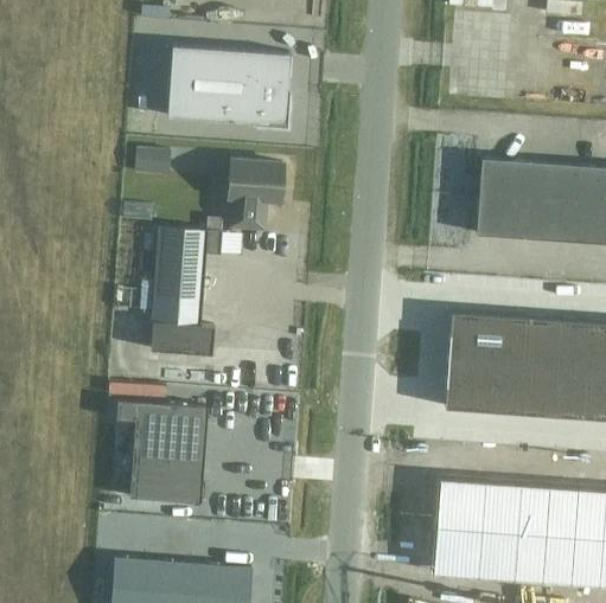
[(450,0),(450,7),(492,11),(492,12),(506,13),(506,0),(450,0)]
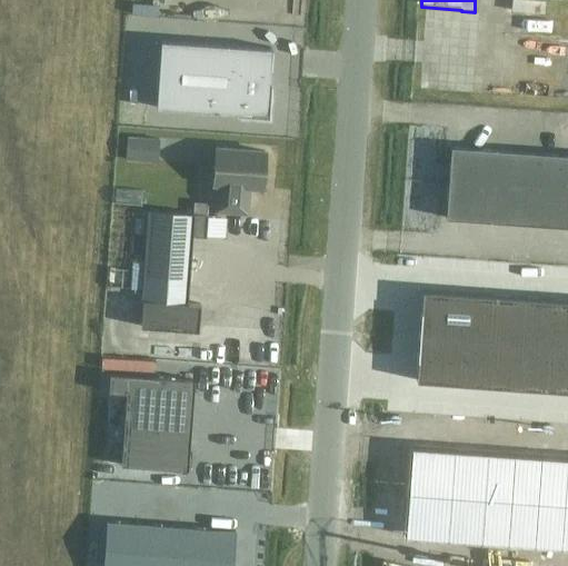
[(269,119),(273,52),(162,45),(158,111),(269,119)]
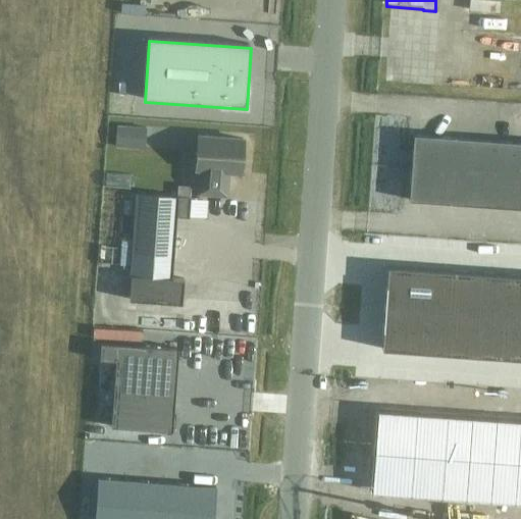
[(119,130),(117,149),(133,150),(134,131),(119,130)]
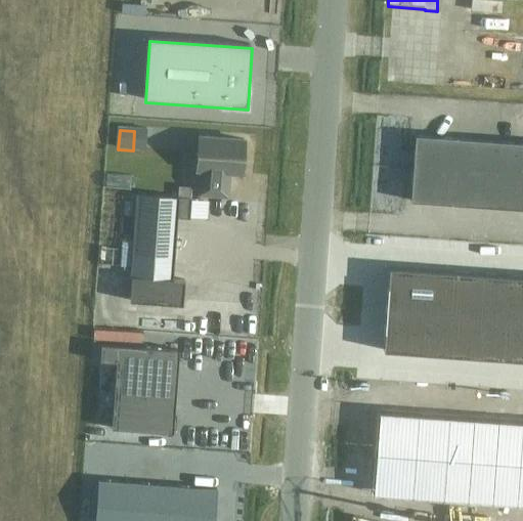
[(435,173),(437,139),(417,138),(413,171),(435,173)]
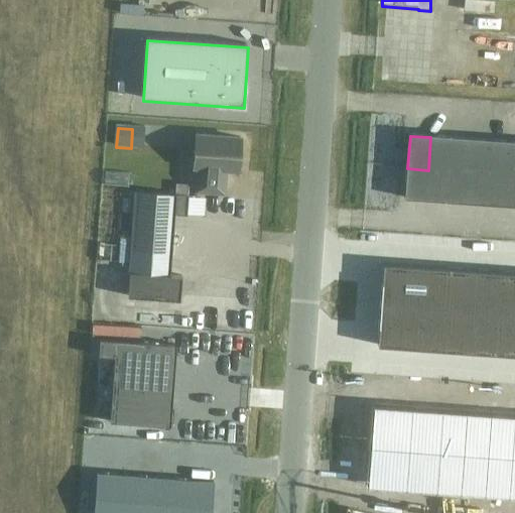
[(242,140),(198,137),(195,169),(200,169),(198,194),(225,196),(227,171),(239,172),(242,140)]
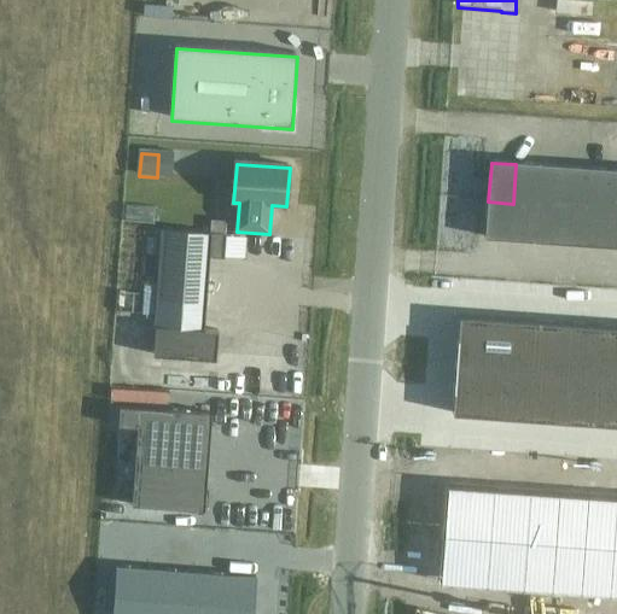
[(537,205),(540,167),(516,164),(513,204),(537,205)]
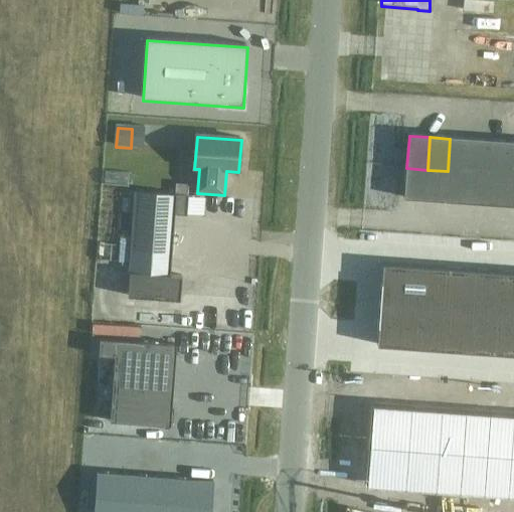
[(468,172),(470,140),(450,139),(448,171),(468,172)]
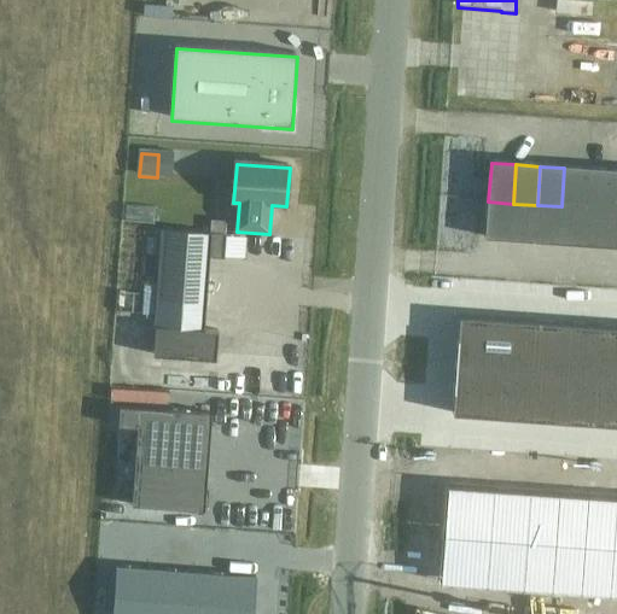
[(586,209),(588,170),(564,168),(562,206),(586,209)]
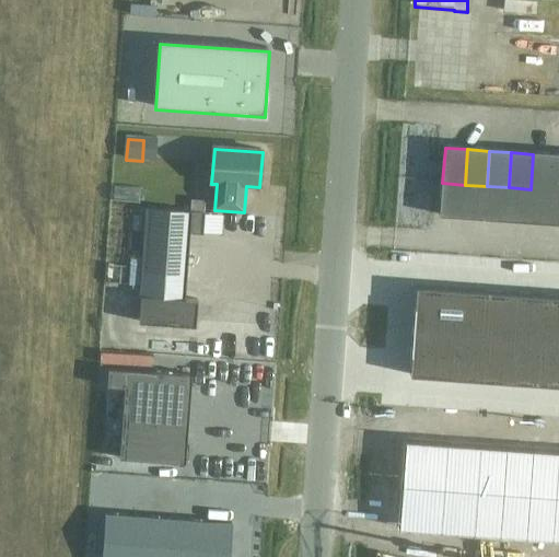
[(552,190),(555,155),(533,154),(531,189),(552,190)]
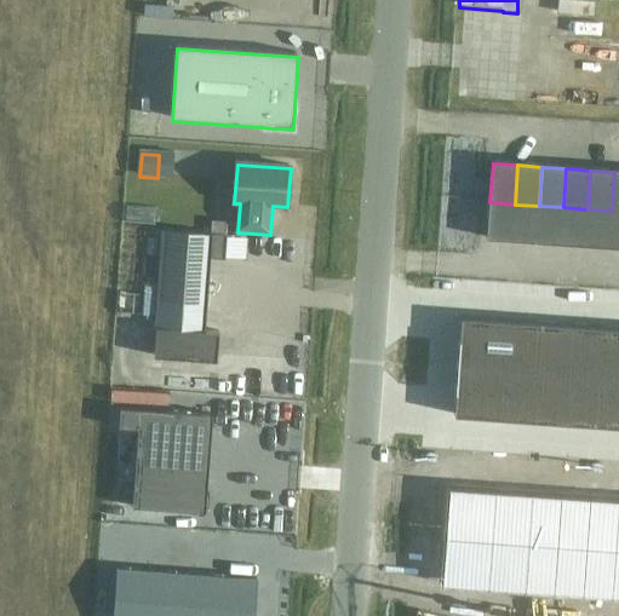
[(511,243),(515,205),(489,202),(487,241),(511,243)]
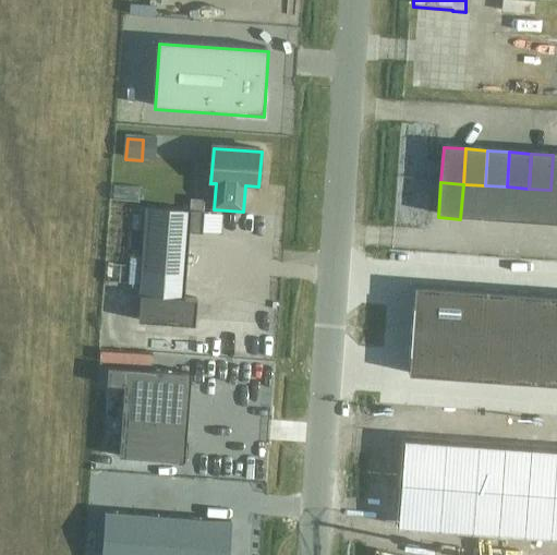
[(482,220),(485,185),(463,184),(460,219),(482,220)]
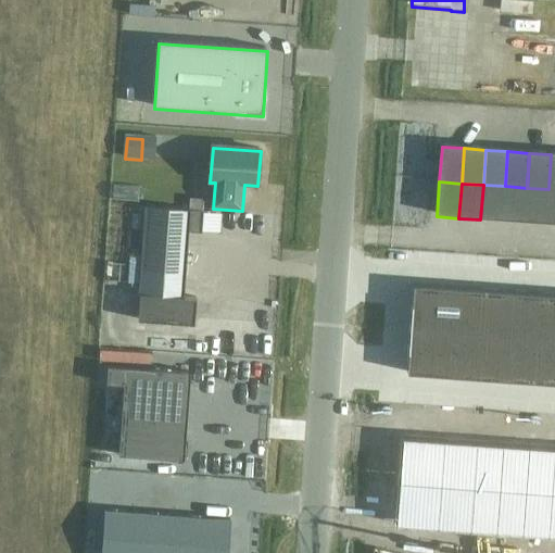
[(502,222),(505,186),(483,185),(480,220),(502,222)]
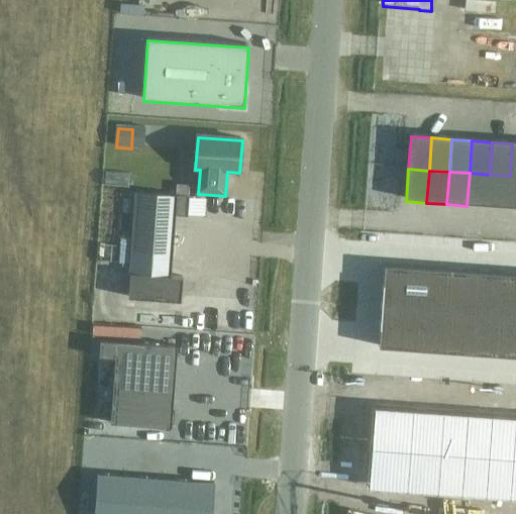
[(487,207),(490,175),(470,173),(467,206),(487,207)]
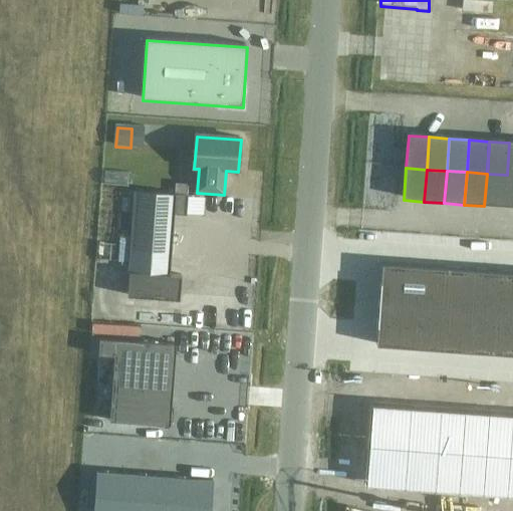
[(504,208),(507,175),(487,174),(484,206),(504,208)]
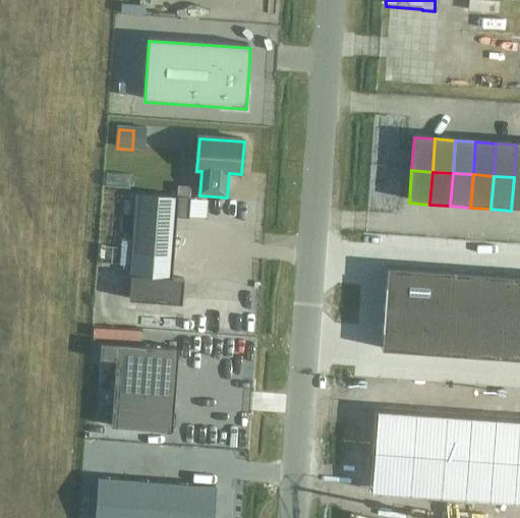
[(519,177),(514,177),(511,211),(519,211),(519,177)]
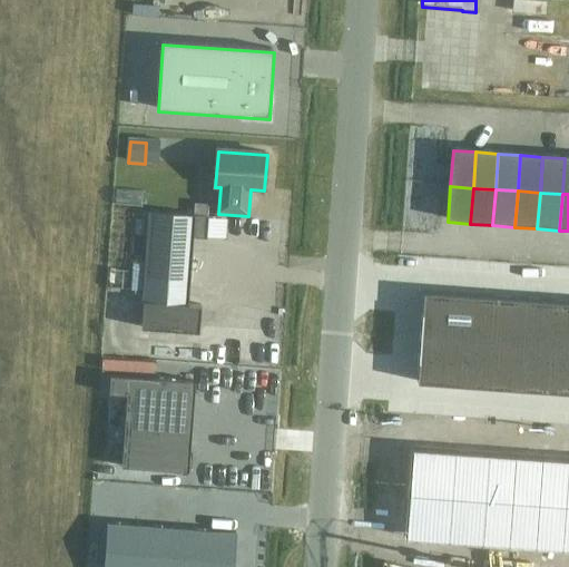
[(189,308),(194,241),(207,242),(209,218),(151,214),(143,331),(200,335),(202,308),(189,308)]
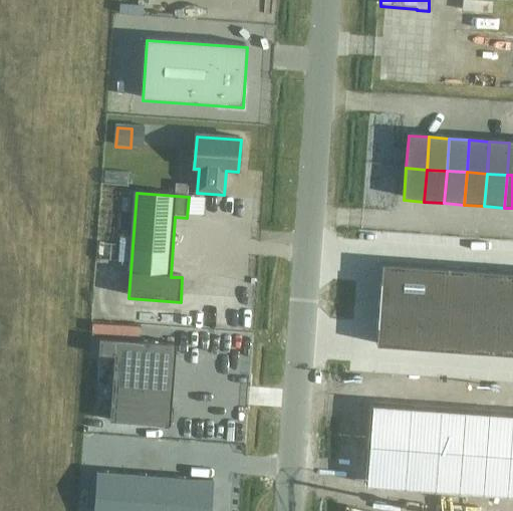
[(381,267),(378,307),(443,311),(446,271),(381,267)]
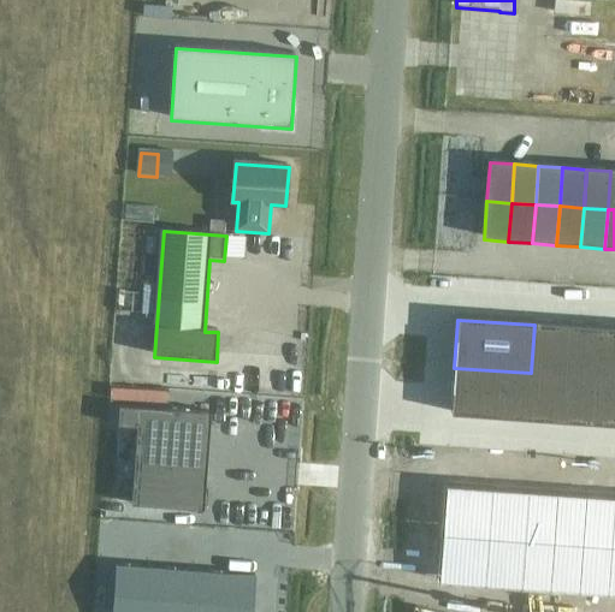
[(534,325),(531,373),(566,375),(569,327),(534,325)]
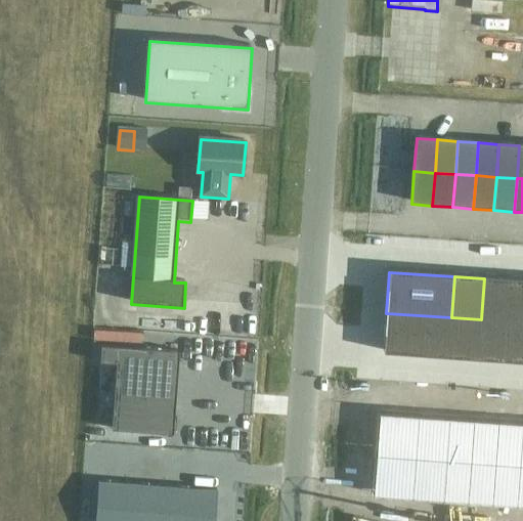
[(484,278),(481,319),(507,321),(509,280),(484,278)]
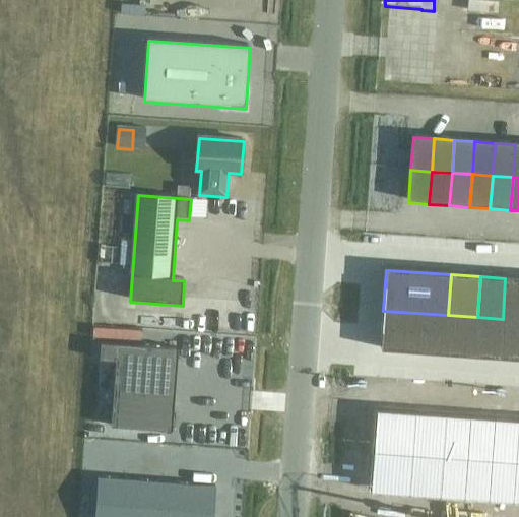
[(518,278),(505,278),(503,319),(518,319),(518,278)]
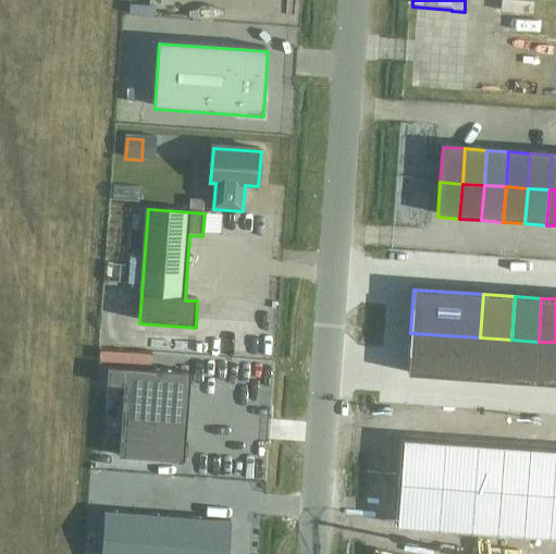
[(410,333),(407,377),(478,381),(480,337),(410,333)]
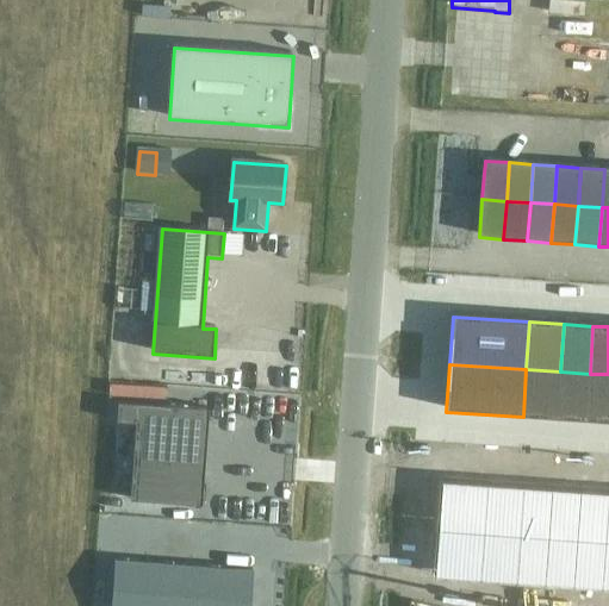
[(526,369),(523,417),(558,419),(560,372),(526,369)]
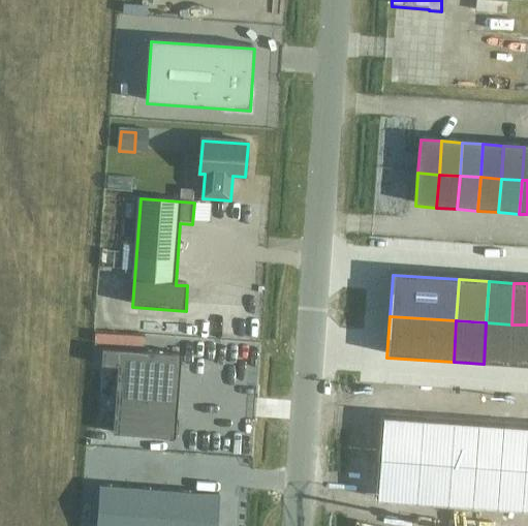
[(486,322),(484,364),(508,366),(511,325),(486,322)]
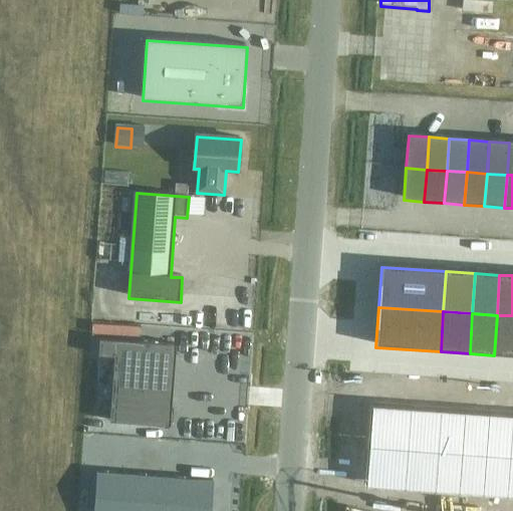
[(512,315),(497,315),(494,355),(512,356),(512,315)]
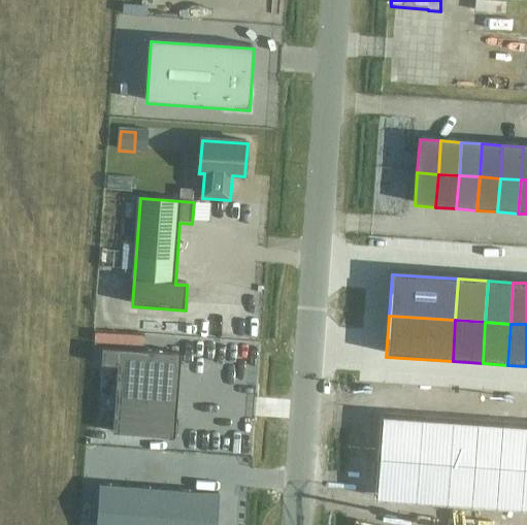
[(103,350),(102,366),(118,368),(113,434),(175,439),(182,356),(103,350)]
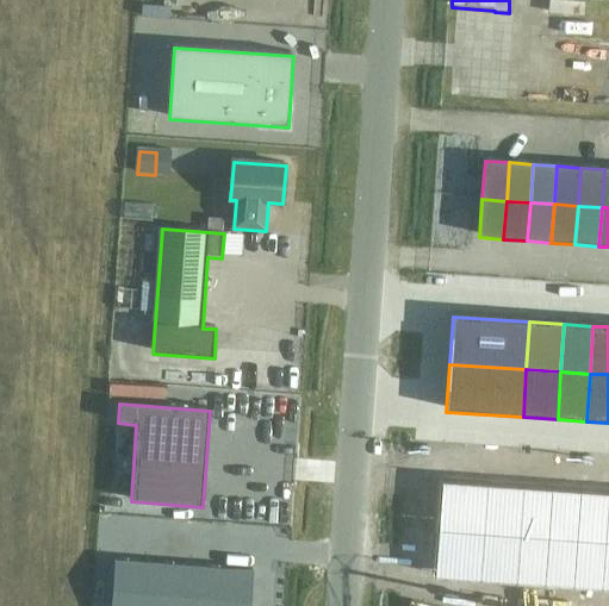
[(250,605),(254,573),(116,561),(110,605),(250,605)]
